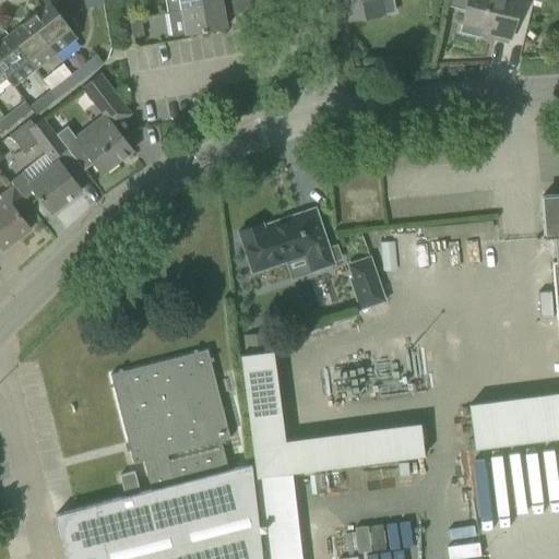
[(177,0),(179,12),(245,0),(177,0)]
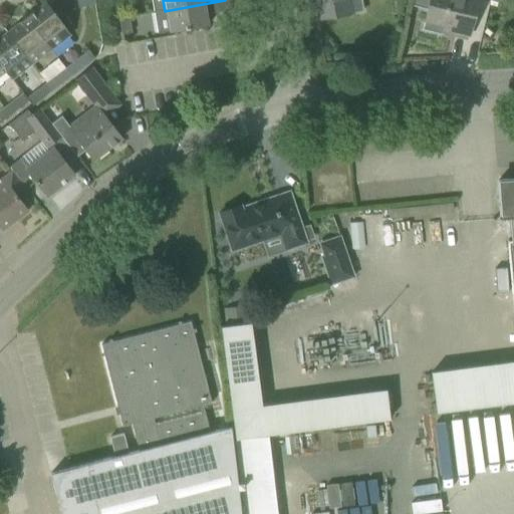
[(234,0),(225,0),(165,11),(169,32),(208,25),(206,15),(236,10),(234,0)]
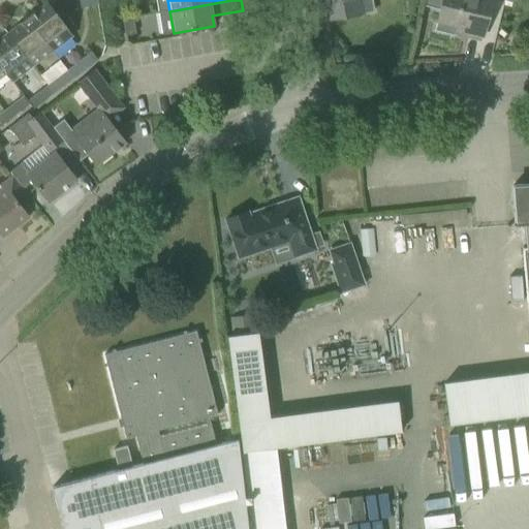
[(325,0),(330,20),(374,11),(371,0),(325,0)]
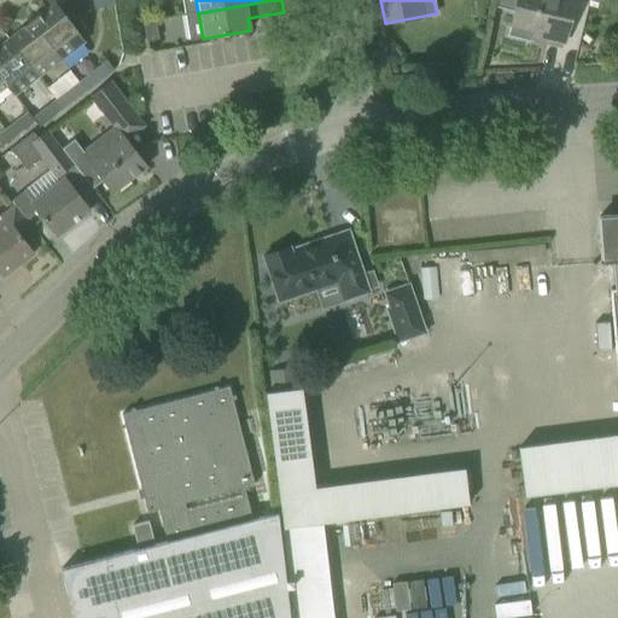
[(514,0),(512,12),(506,36),(531,42),(531,41),(532,36),(534,35),(532,35),(532,31),(541,34),(540,39),(563,44),(569,21),(573,0),(514,0)]
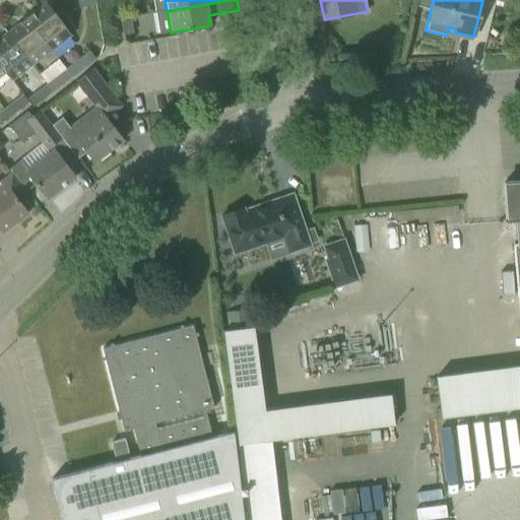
[(34,11),(25,18),(51,52),(71,36),(46,3),(35,12),(34,11)]
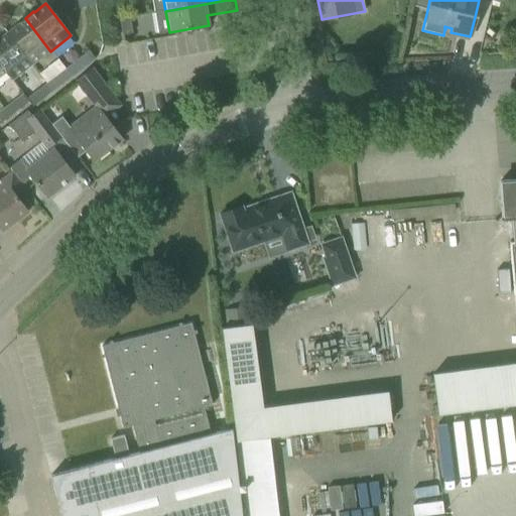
[(129,16),(119,17),(119,20),(122,34),(132,32),(129,18),(129,16)]
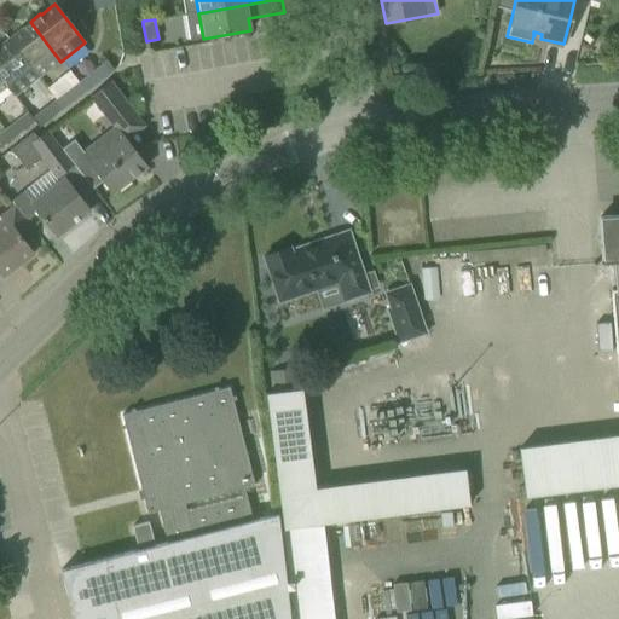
[(30,22),(7,39),(38,79),(61,62),(30,22)]
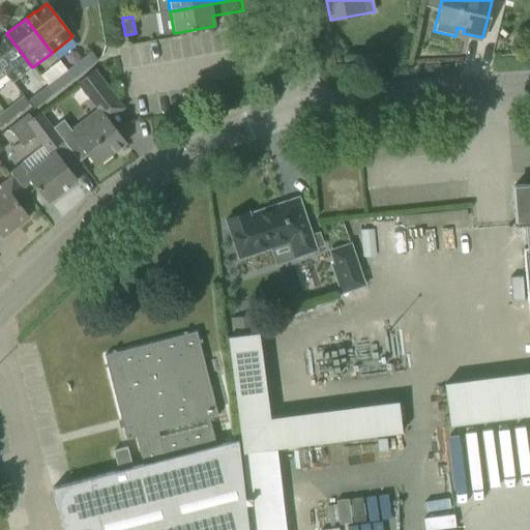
[(6,33),(0,37),(0,65),(6,75),(12,83),(32,67),(6,33)]
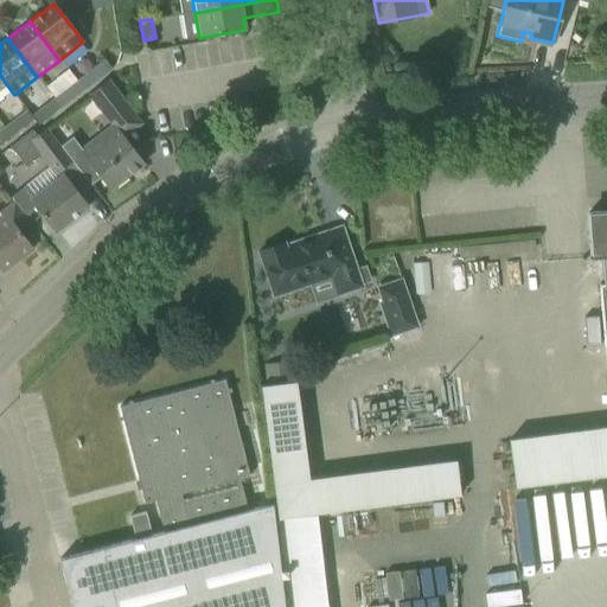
[(104,59),(75,82),(82,90),(112,69),(104,59)]
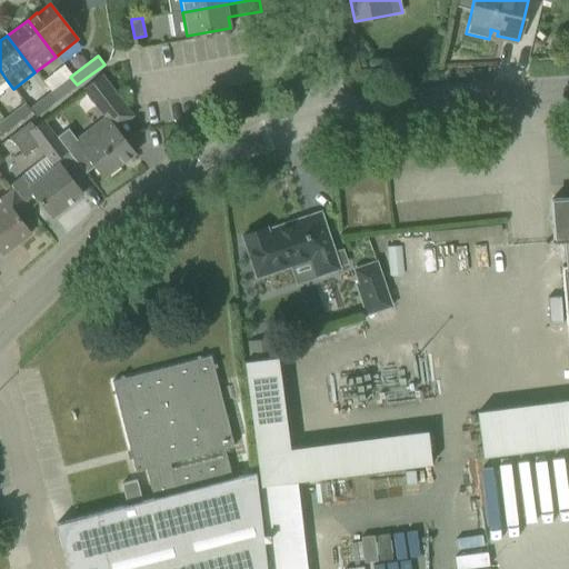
[(83,89),(101,113),(120,100),(101,76),(83,89)]
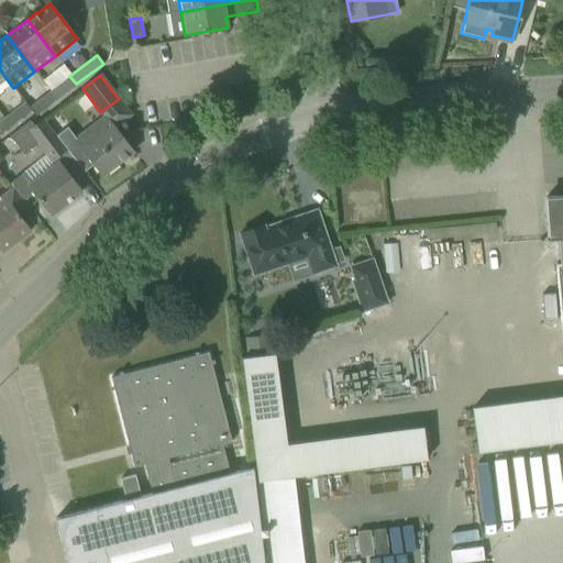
[(69,76),(48,91),(56,100),(76,84),(69,76)]
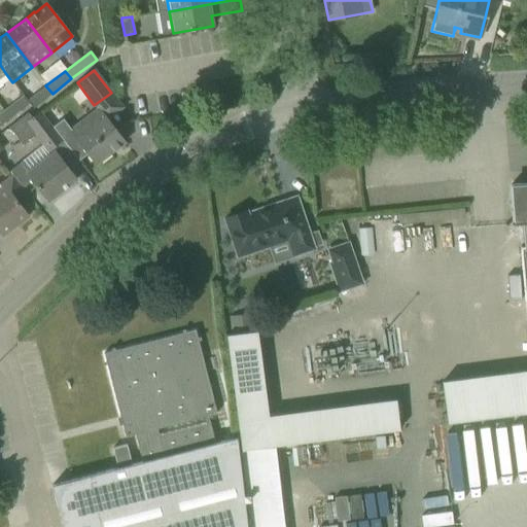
[(45,85),(27,100),(26,100),(27,101),(29,104),(32,108),(53,94),(45,85)]
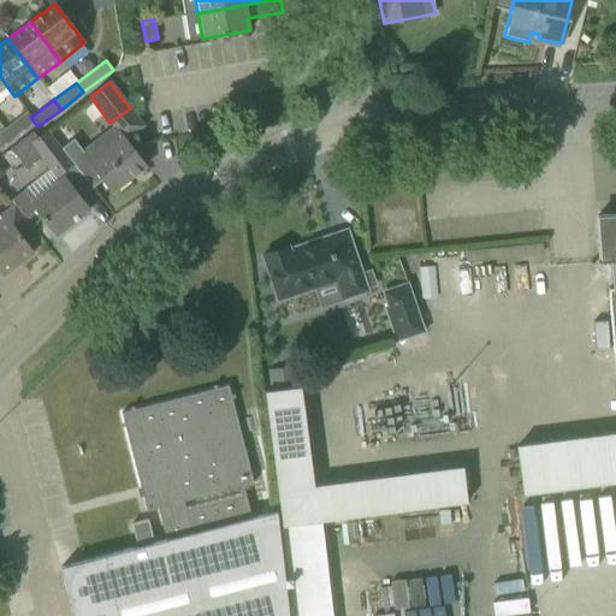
[(27,111),(4,129),(11,138),(34,122),(31,118),(30,117),(31,117),(27,111)]
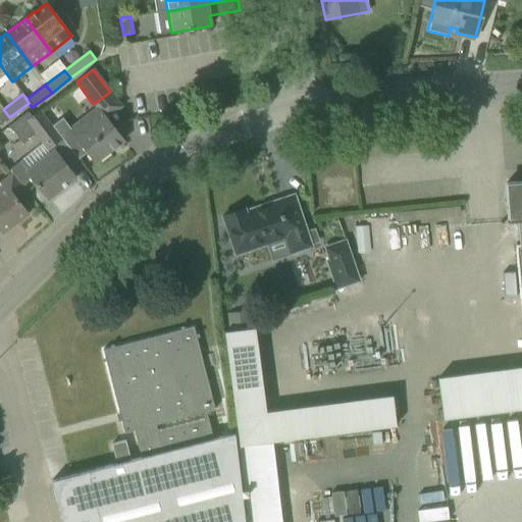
[(61,119),(52,126),(62,140),(77,160),(87,152),(95,163),(122,142),(96,108),(80,120),(68,128),(61,119)]
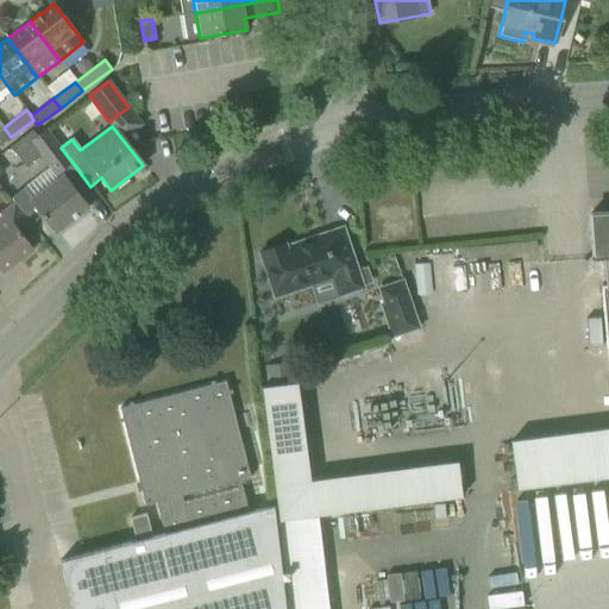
[(0,145),(11,137),(4,127),(0,130),(0,145)]
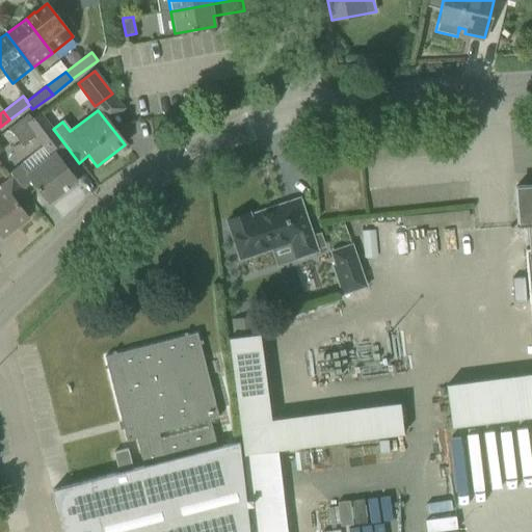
[(21,145),(34,137),(47,154),(53,150),(63,142),(41,112),(31,118),(28,113),(8,129),(21,145)]
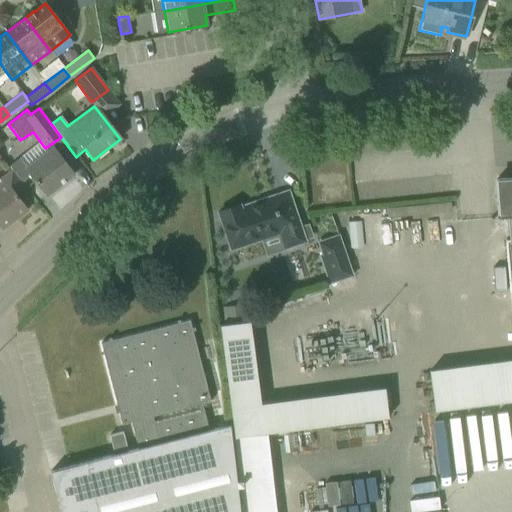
[(20,163),(12,170),(26,188),(34,181),(46,196),(74,174),(62,158),(53,147),(25,169),(20,163)]
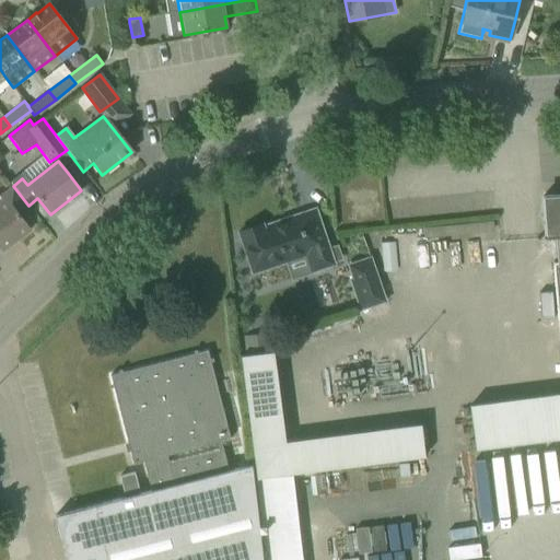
[(0,195),(0,198),(1,200),(0,200),(0,249),(1,252),(30,230),(18,213),(28,206),(13,186),(0,195)]
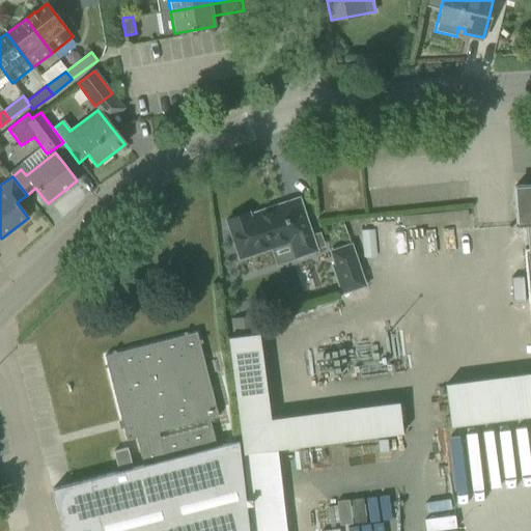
[(530,186),(513,187),(515,207),(516,227),(525,227),(527,249),(524,249),(530,342),(530,186)]
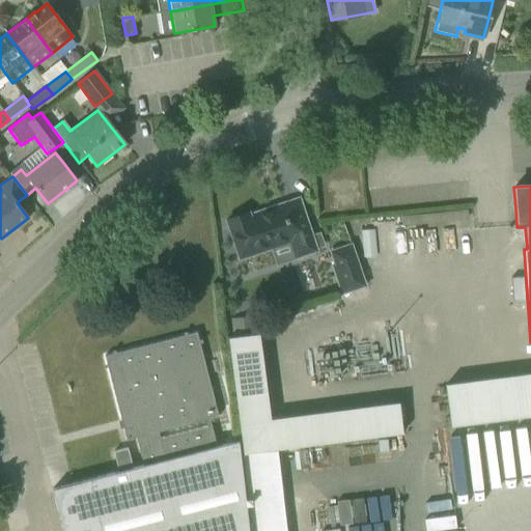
[(225,221),(232,241),(239,259),(288,244),(294,259),(316,251),(299,198),(249,215),(248,213),(225,221)]
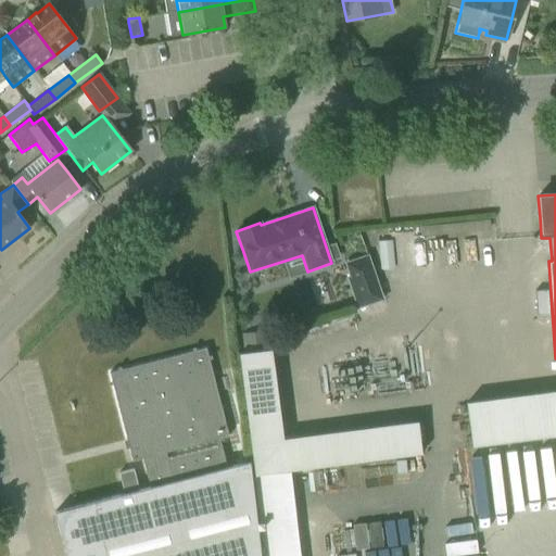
[(345,265),(348,265),(352,277),(348,278),(357,308),(381,300),(367,256),(345,264),(345,265)]
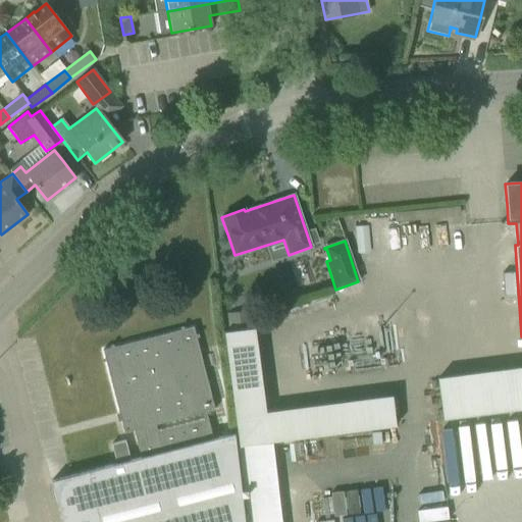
[(283,289),(306,283),(303,271),(280,276),(283,289)]
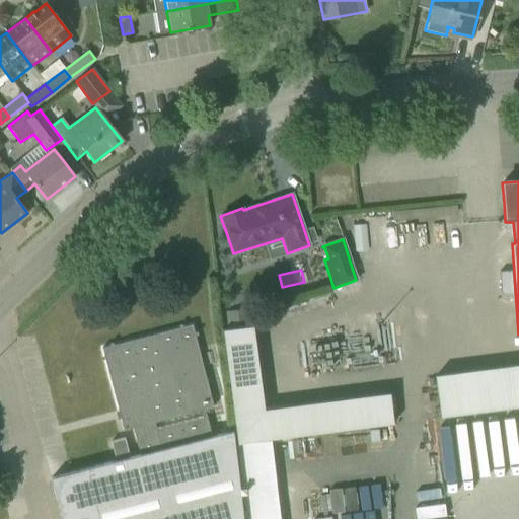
[(227,311),(227,312),(229,329),(249,326),(247,309),(227,311)]
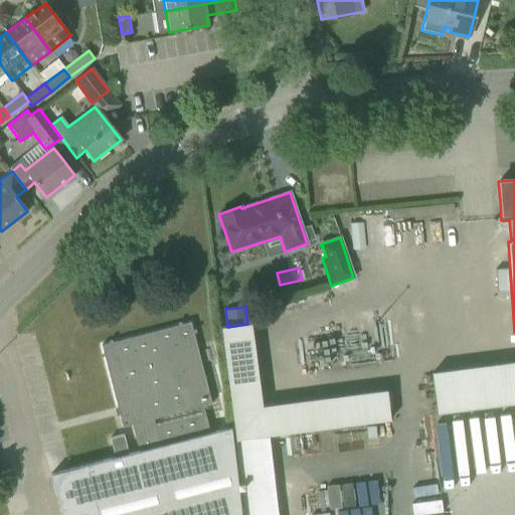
[(240,514),(230,427),(210,434),(204,412),(155,425),(153,418),(211,404),(195,342),(190,323),(101,346),(122,427),(131,424),(138,452),(128,455),(123,435),(110,439),(115,458),(107,460),(49,475),(59,514),(240,514)]
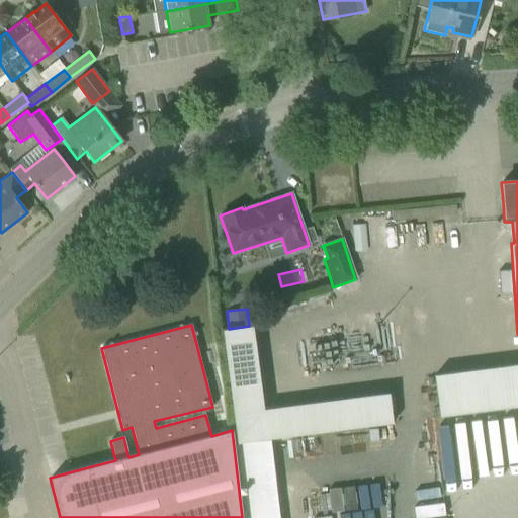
[(517,417),(438,424),(443,487),(492,483),(491,468),(517,465),(517,417)]
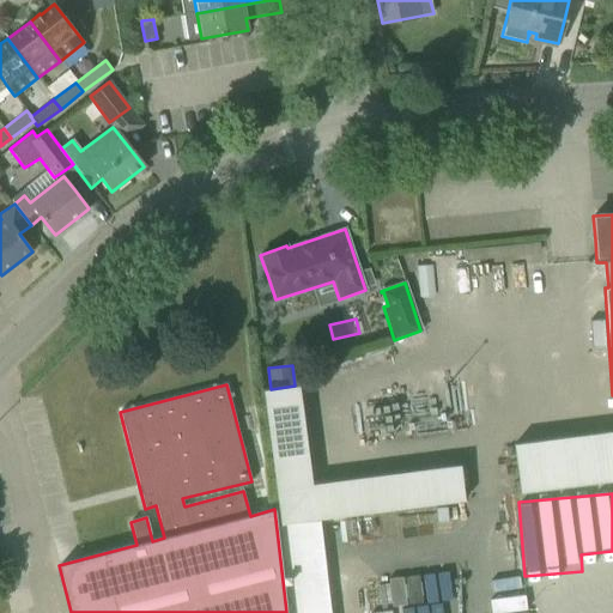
[(443,572),(414,572),(414,600),(444,599),(443,572)]
